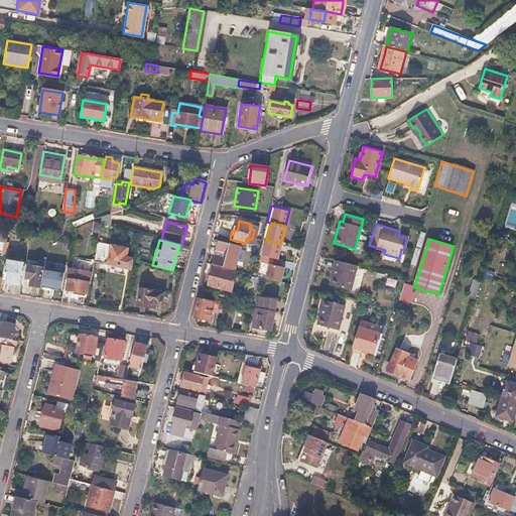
[(280,243),(266,240),(263,255),(276,258),(280,243)]
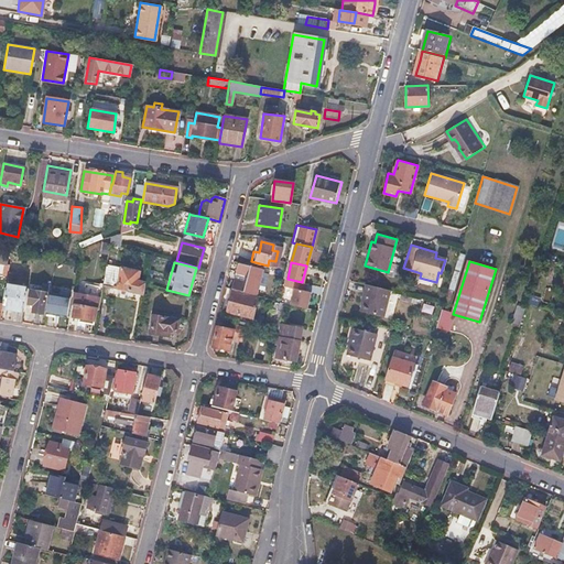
[(139,272),(106,264),(102,285),(143,294),(145,283),(137,282),(139,272)]
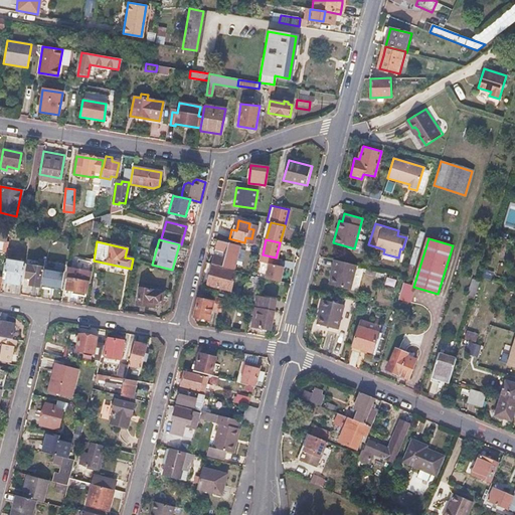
[(222,258),(214,255),(212,265),(232,270),(239,246),(218,241),(216,250),(223,252),(222,258)]
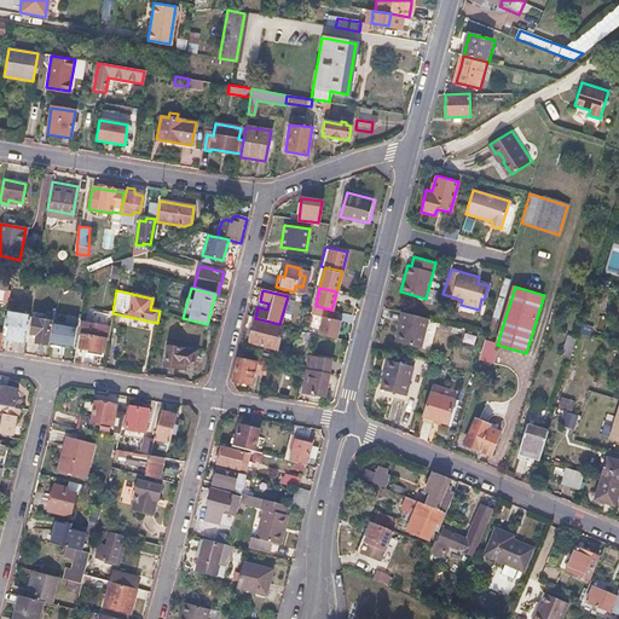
[(399,318),(401,319),(395,340),(421,347),(429,318),(401,311),(399,318)]
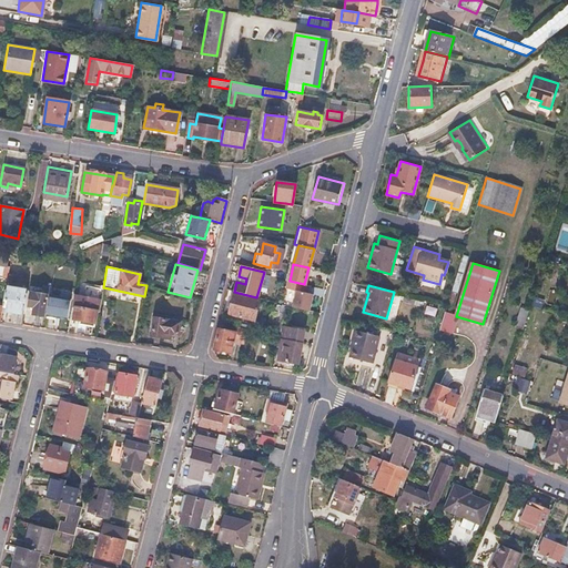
[(27,291),(6,286),(2,306),(1,311),(22,314),(27,291)]
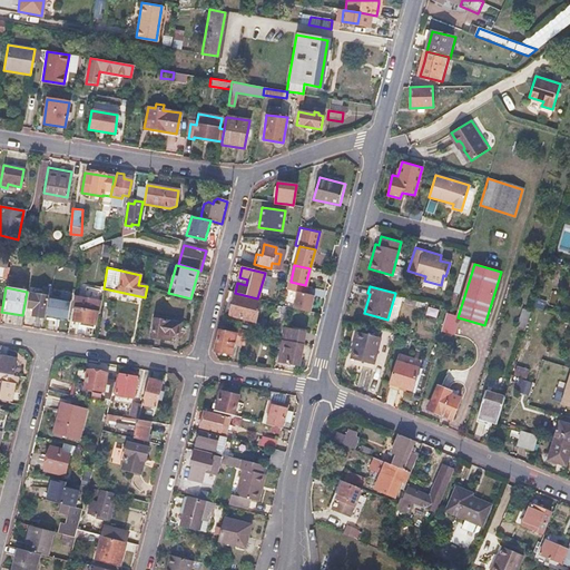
[(55,290),(50,288),(46,317),(67,321),(70,301),(52,297),(55,290)]
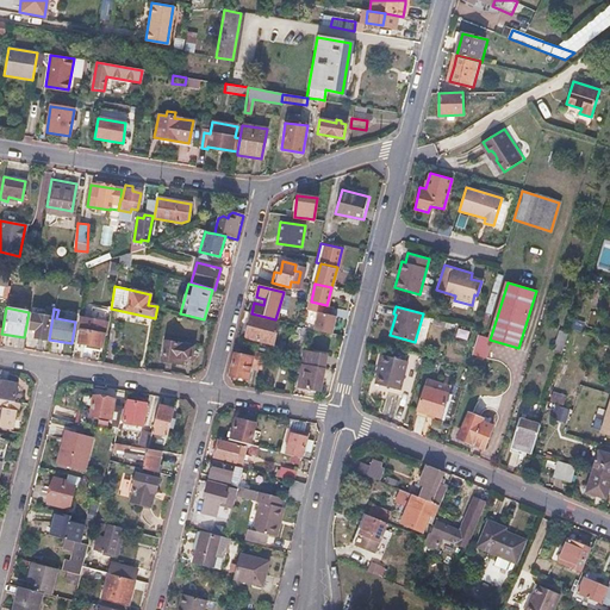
[(330,332),(335,315),(317,311),(312,328),(330,332)]
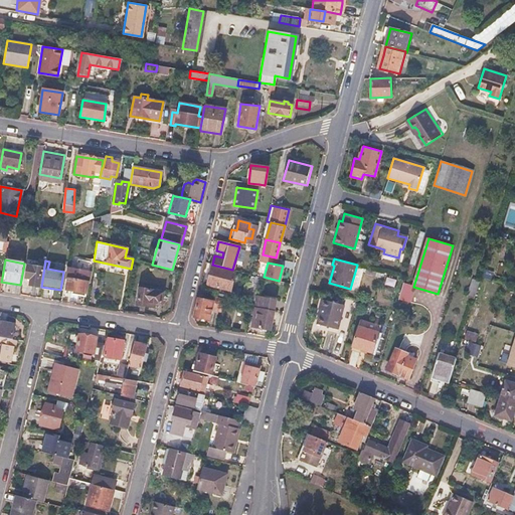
[(42,269),(27,266),(25,278),(30,279),(29,285),(39,287),(42,269)]
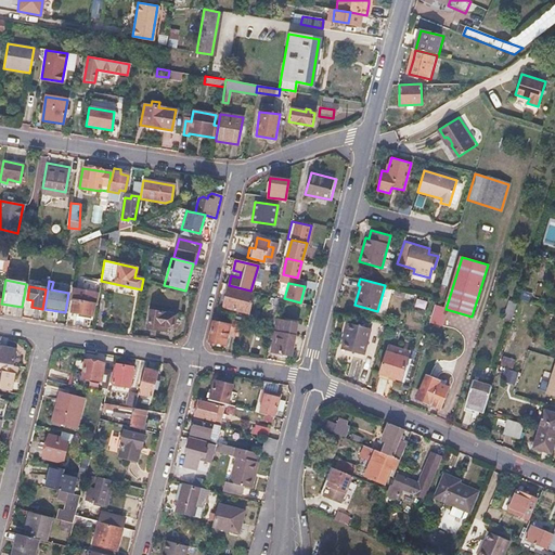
[(253,293),(229,287),(222,307),(247,312),(253,293)]
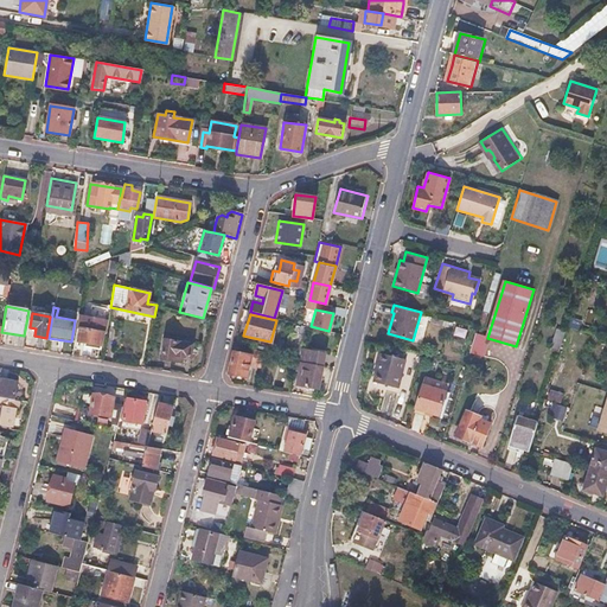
[(103,332),(80,328),(77,342),(84,343),(89,344),(89,349),(100,350),(103,332)]
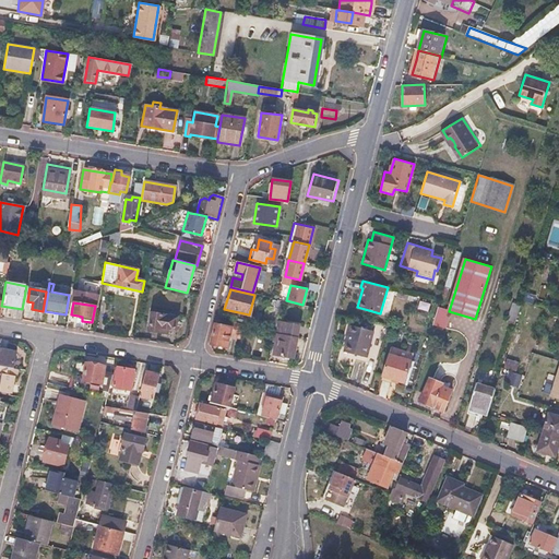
[(449,311),(438,308),(433,323),(443,326),(449,311)]
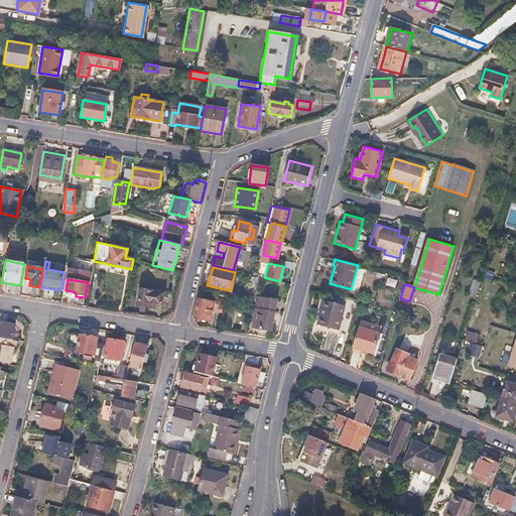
[(163,292),(139,289),(137,304),(147,306),(148,302),(154,303),(161,304),(163,292)]
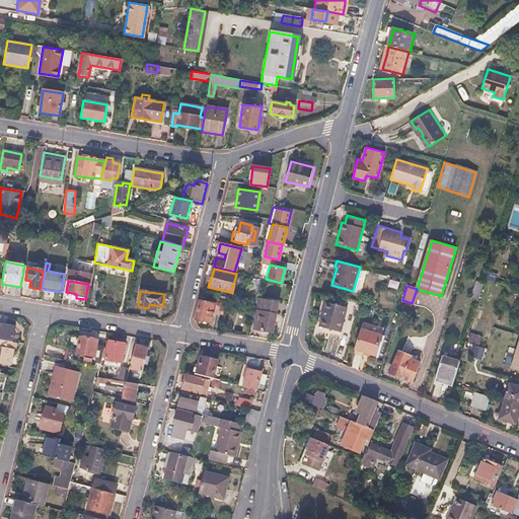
[(277,302),(256,298),(251,317),(258,318),(256,329),(272,332),(277,302)]
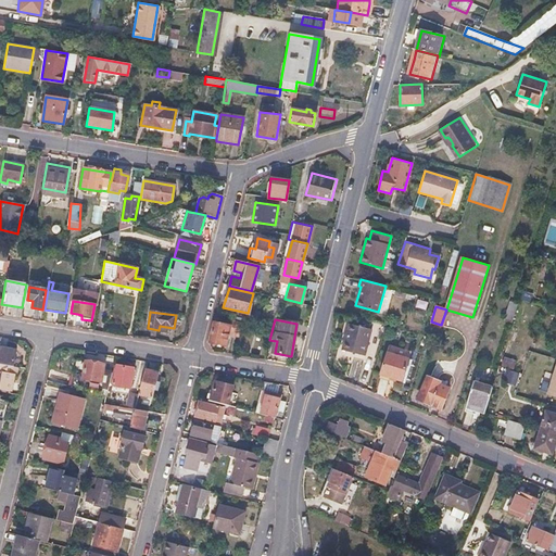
[(229,326),(213,323),(209,342),(225,344),(227,333),(238,337),(242,323),(230,320),(229,326)]
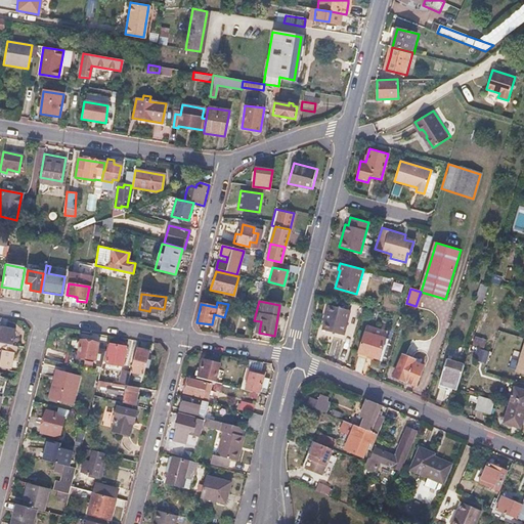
[(324,310),(326,310),(322,326),(344,333),(350,309),(328,302),(324,310)]
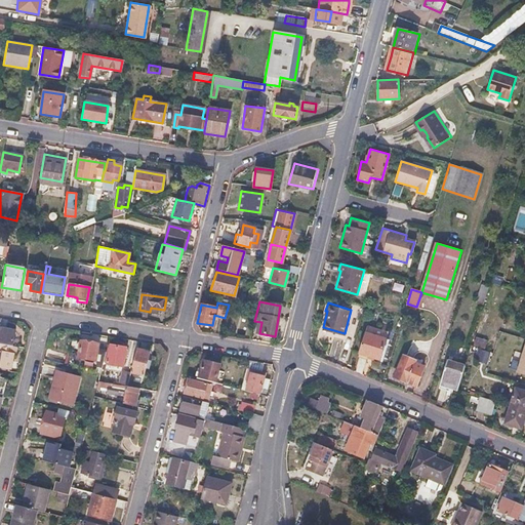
[(0,328),(0,344),(5,346),(11,347),(13,331),(0,328)]
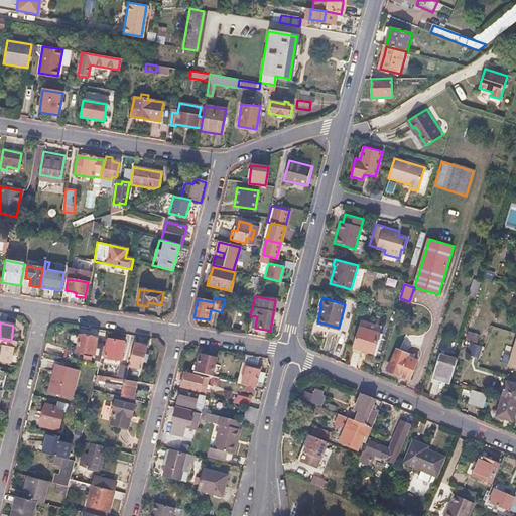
[(380,334),(360,328),(354,348),(374,354),(380,334)]
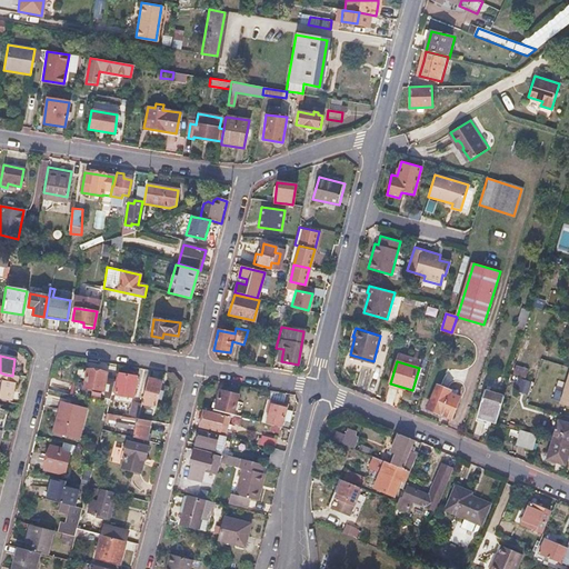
[(86,381),(76,379),(72,396),(108,406),(109,400),(113,382),(108,381),(108,385),(105,385),(107,373),(88,370),(86,381)]
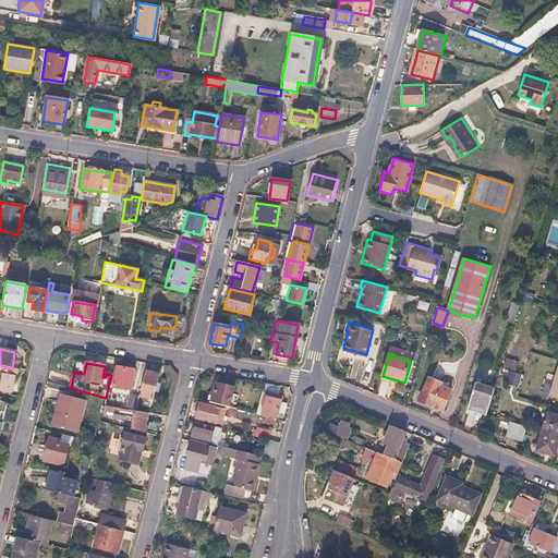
[(0,365),(0,390),(9,392),(12,376),(4,375),(5,367),(0,365)]
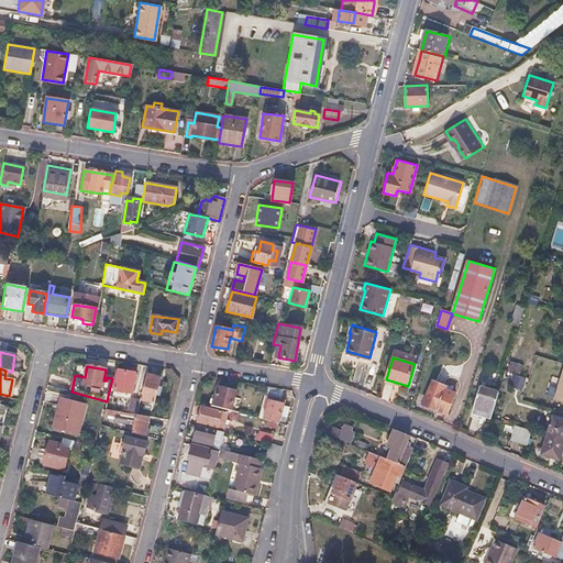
[(114,371),(112,378),(108,396),(113,397),(116,390),(130,394),(134,373),(114,371)]
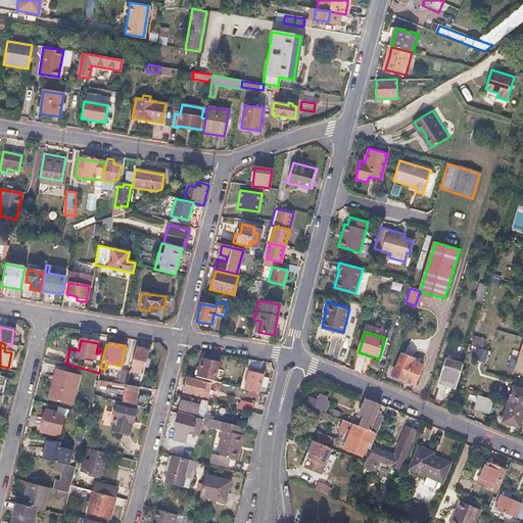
[(148,351),(136,348),(130,372),(142,375),(148,351)]
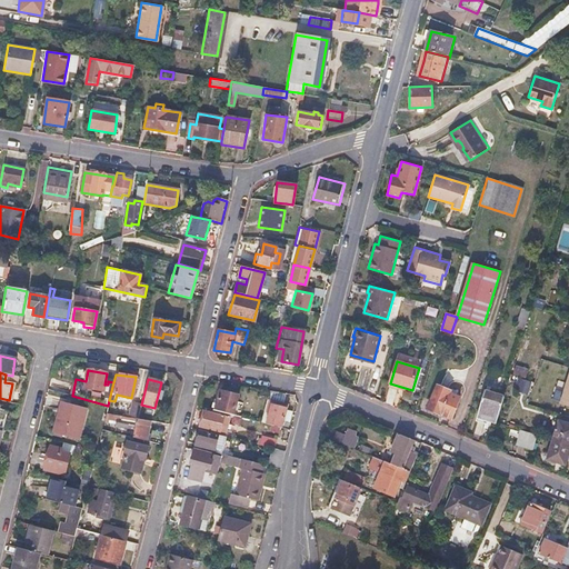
[(451,390),(438,385),(428,408),(451,418),(460,397),(450,392),(451,390)]
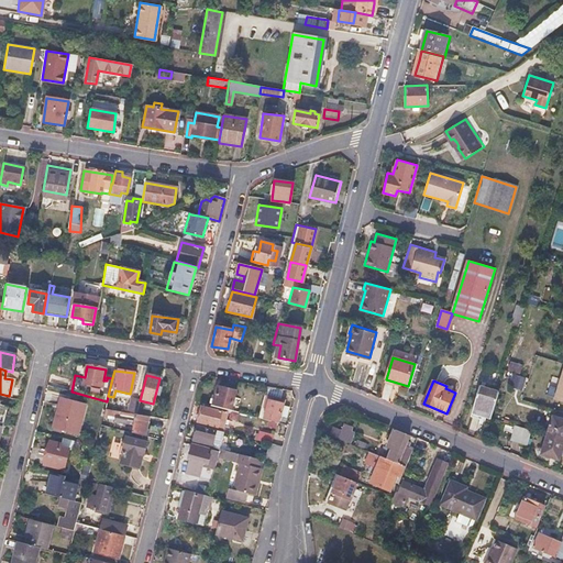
[(486,388),(481,386),(473,410),(478,412),(486,388)]
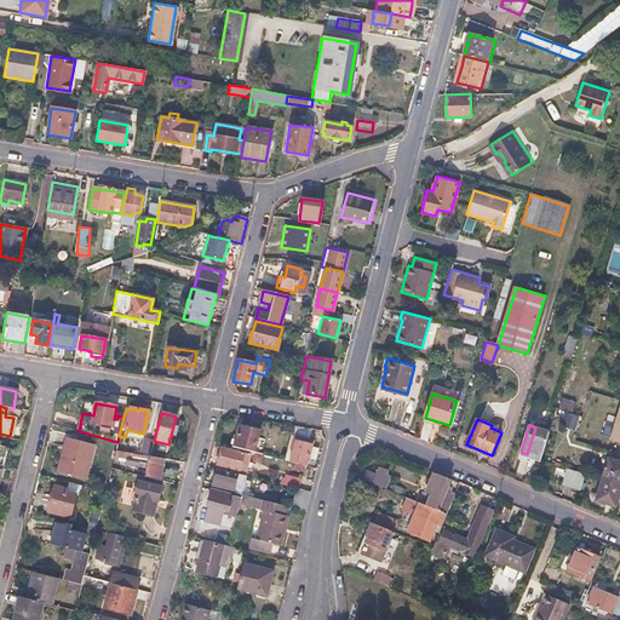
[(259,431),(239,426),(233,448),(244,451),(253,453),(259,431)]
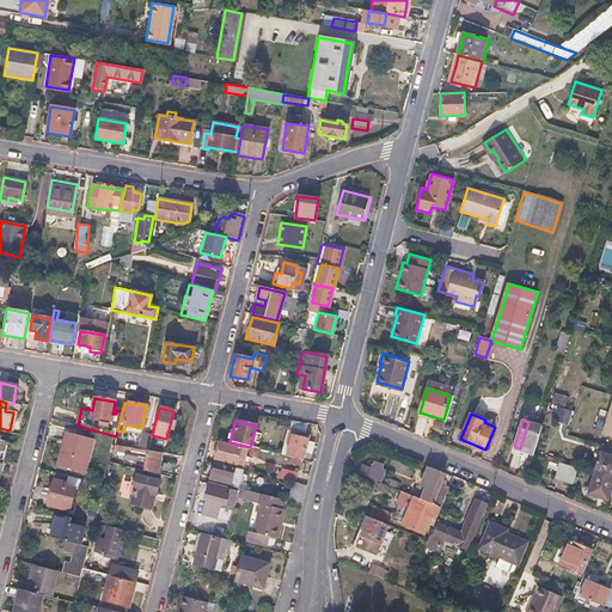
[(542,426),(528,422),(520,448),(526,451),(533,453),(534,452),(542,426)]
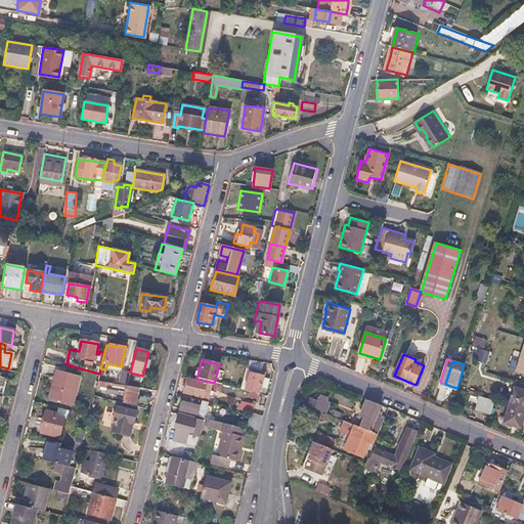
[(244,381),(247,382),(245,391),(258,394),(263,373),(247,368),(244,381)]
